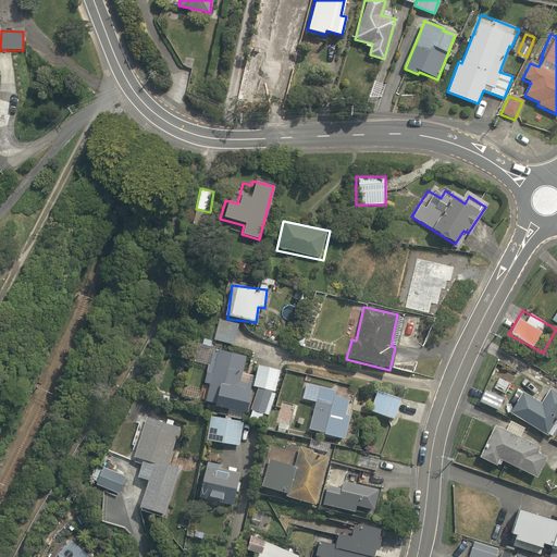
[(237,324),(220,320),(214,342),(233,345),(237,324)]
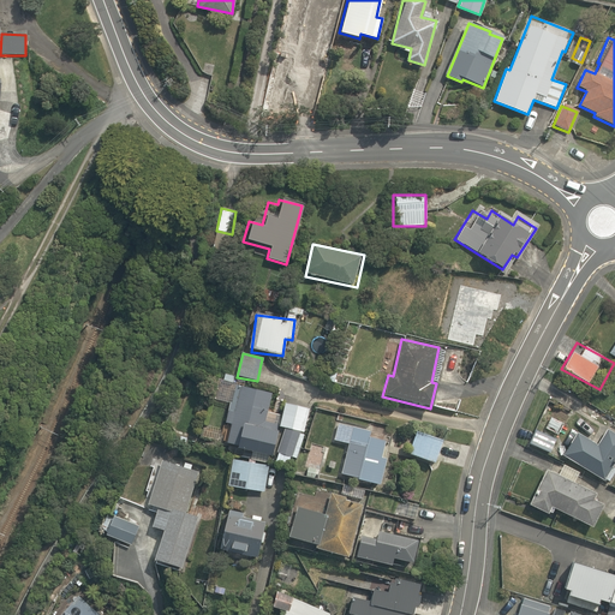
[(285,402),(281,415),(267,411),(272,393),(236,384),(225,423),(230,424),(225,441),(238,445),(237,451),(270,459),(279,427),(285,428),(279,454),(292,458),(299,431),(305,433),(311,410),(285,402)]
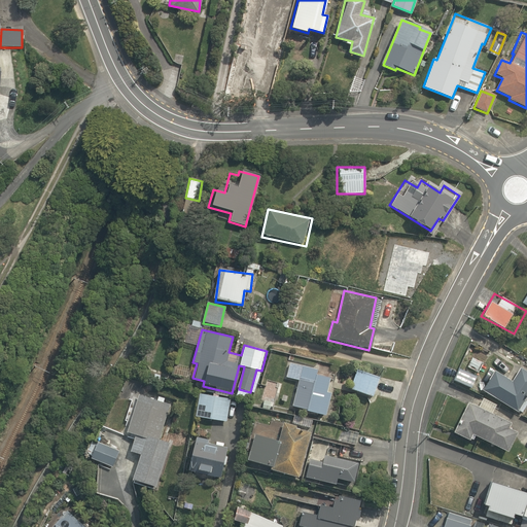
[(317,372),(287,363),(283,378),(299,382),(291,408),(324,417),(332,387),(327,385),(329,380),(316,376),(317,372)]
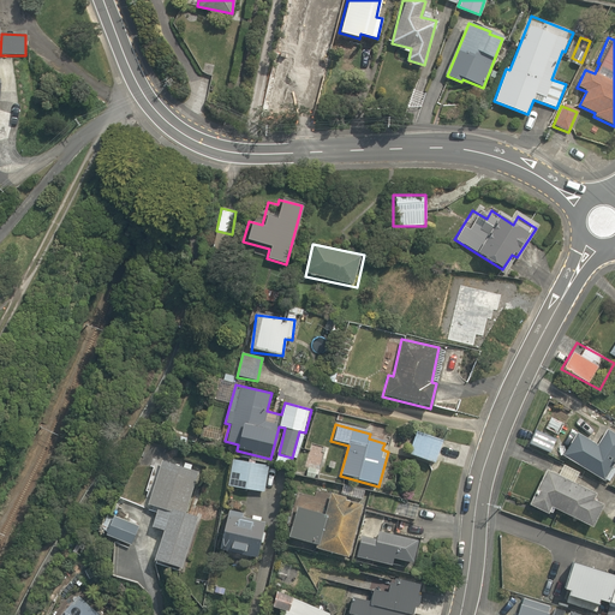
[(577,433),(562,455),(604,482),(604,479),(608,482),(614,471),(610,469),(614,461),(614,433),(602,425),(592,441),(577,433)]
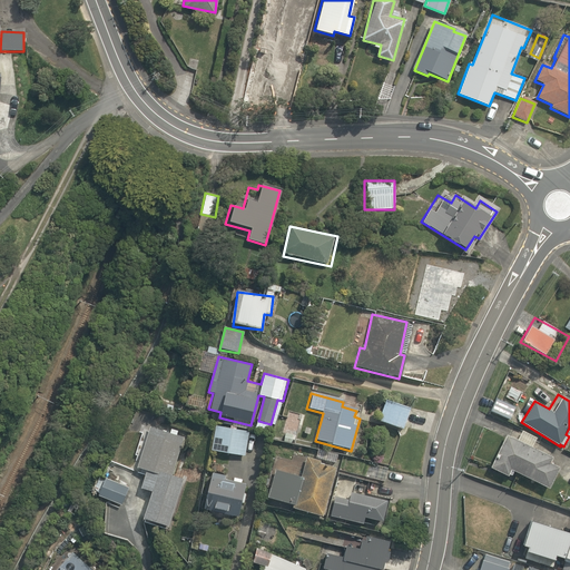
[(384,399),(381,410),(375,409),(373,415),(377,418),(376,420),(402,430),(410,409),(384,399)]
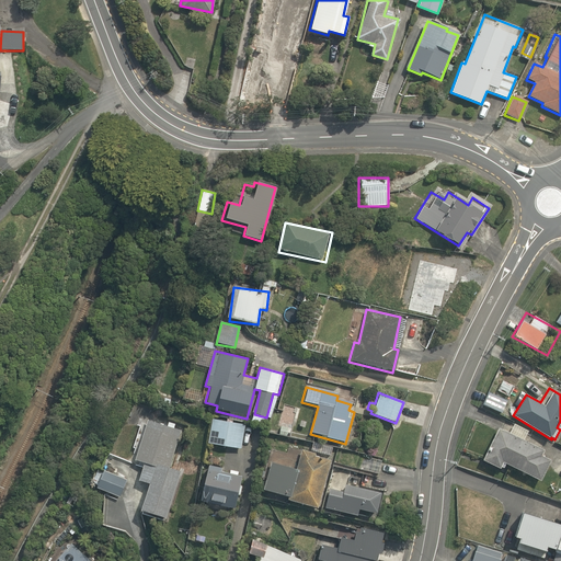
[(488,392),(482,407),(500,413),(505,399),(488,392)]
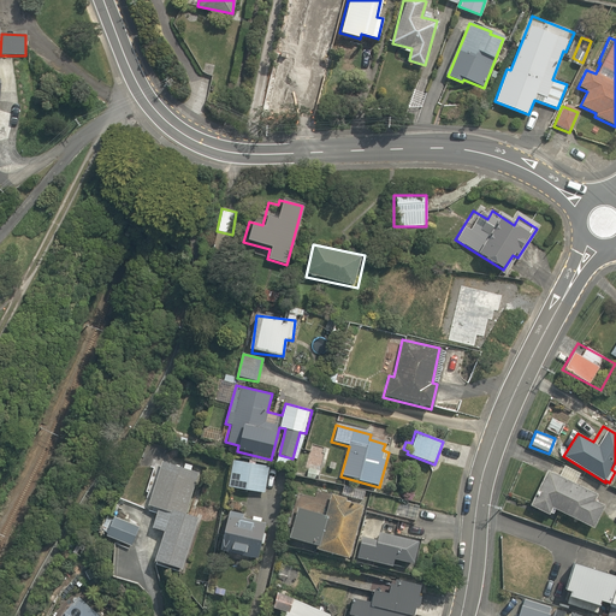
[(579,472),(554,460),(531,508),(550,517),(554,510),(592,528),(603,507),(591,502),(598,487),(576,477),(579,472)]
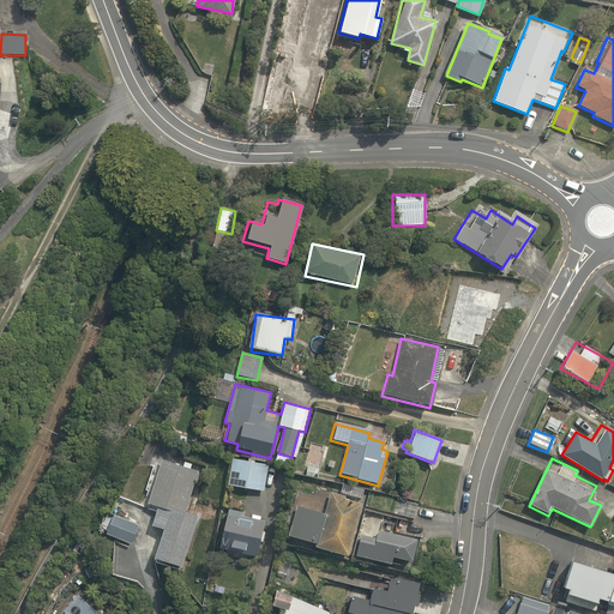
[(266,465),(232,462),(228,488),(264,492),(266,465)]
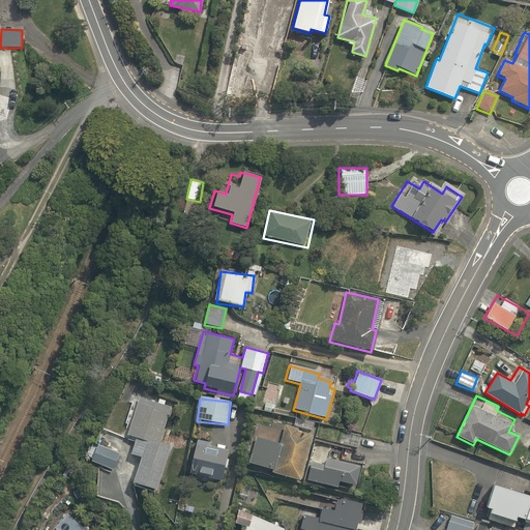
[(171,408),(139,400),(129,436),(137,438),(131,457),(140,459),(134,486),(157,492),(170,445),(162,443),(171,408)]
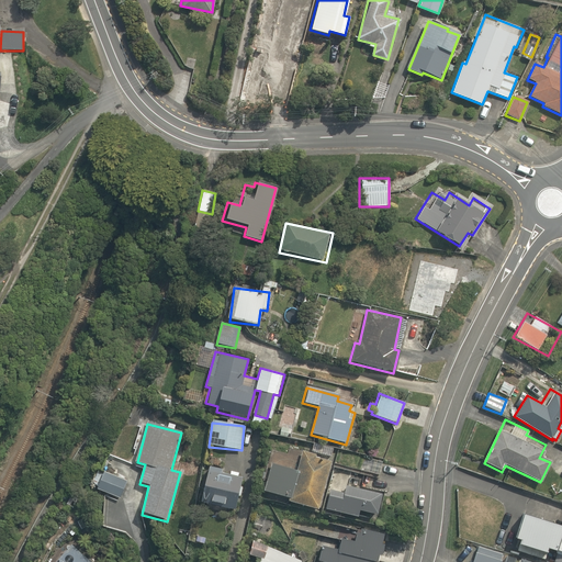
[(296,471),(271,464),(263,491),(289,497),(288,501),(321,509),(335,460),(302,450),(296,471)]
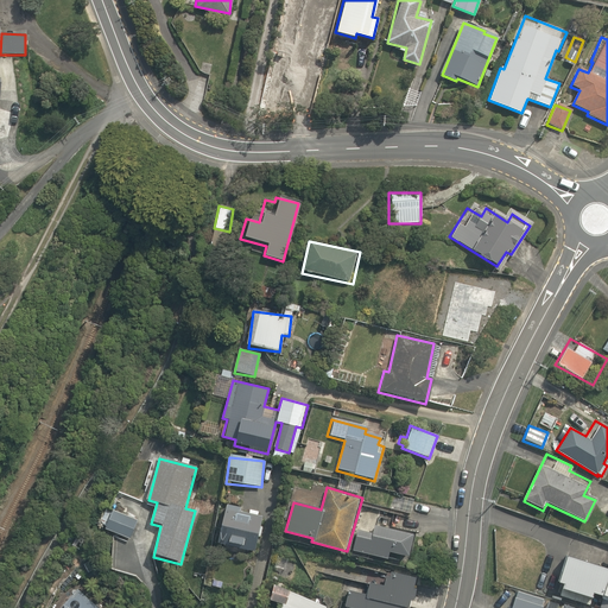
[(411,498),(366,487),(361,507),(406,518),(411,498)]
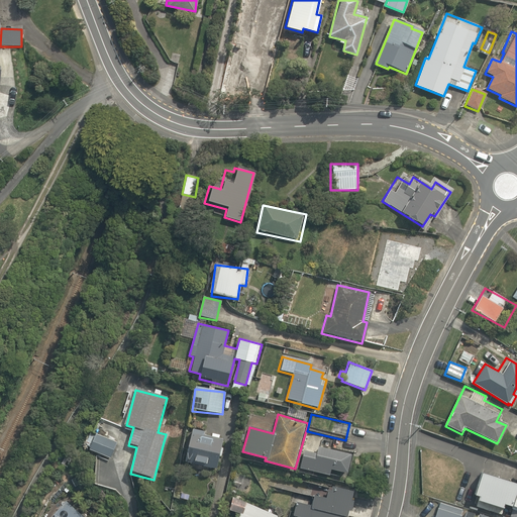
[(203,430),(190,428),(187,448),(219,454),(222,439),(202,436),(203,430)]
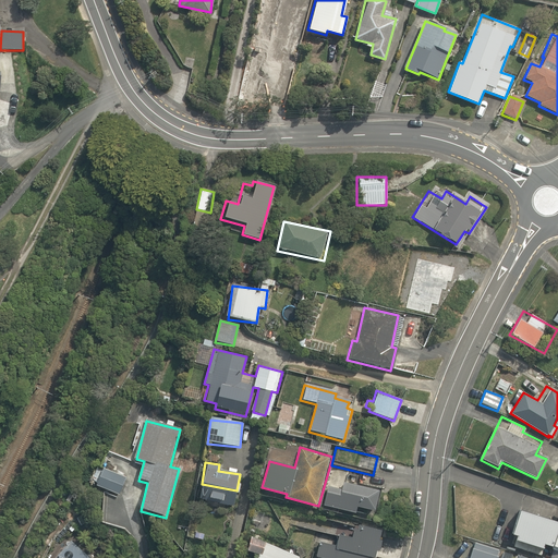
[(101,466),(94,484),(118,495),(125,476),(101,466)]
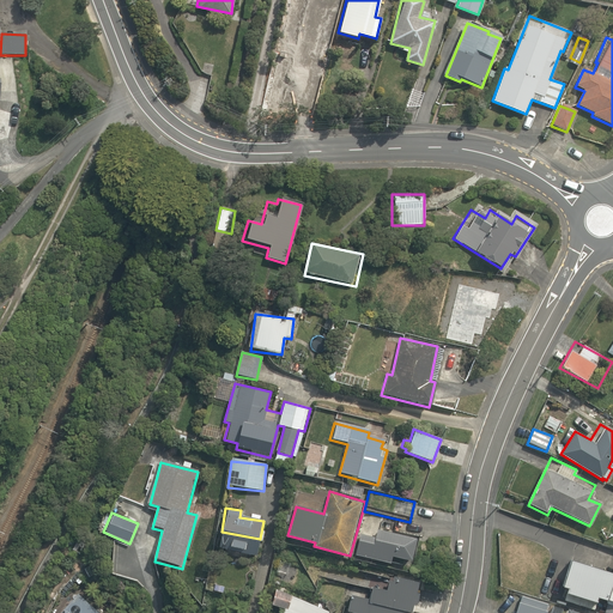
[(376,534),(360,532),(354,557),(390,564),(392,559),(408,563),(414,536),(377,528),(376,534)]
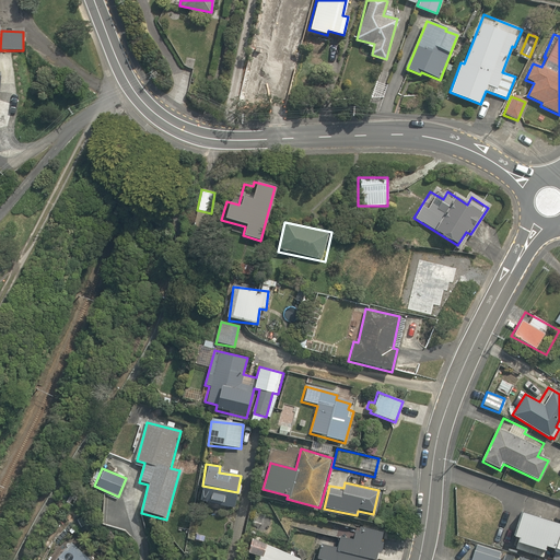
[(559,523),(520,510),(511,537),(516,538),(514,545),(543,555),(546,545),(559,549),(559,523)]
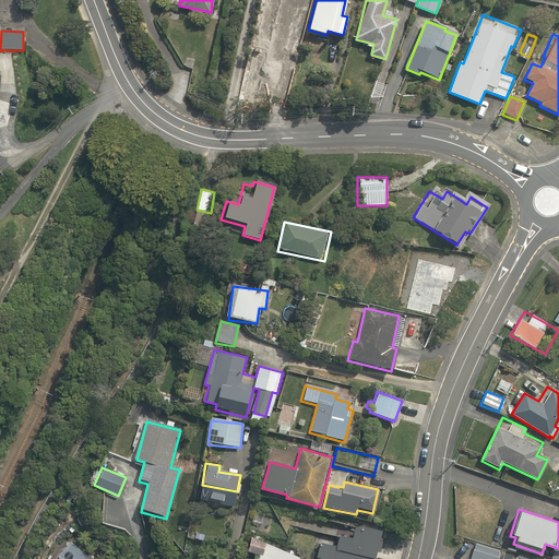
[(299,558),(300,558),(269,539),(275,519),(248,511),(241,534),(250,536),(245,555),(254,558),(253,558),(299,558)]
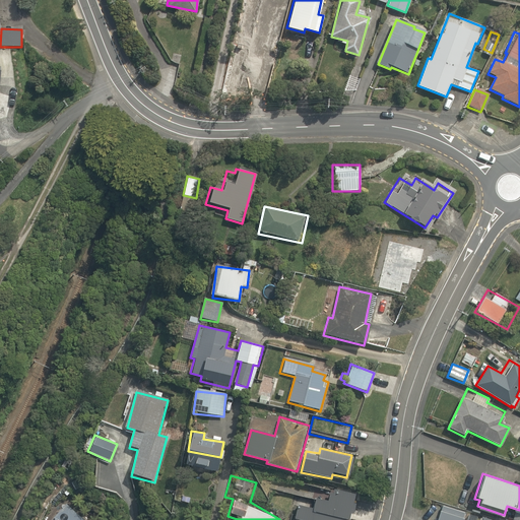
[(351,519),(355,505),(352,504),(355,491),(338,486),(336,495),(330,493),(327,502),(314,499),(311,510),(297,506),(293,519),(351,519)]
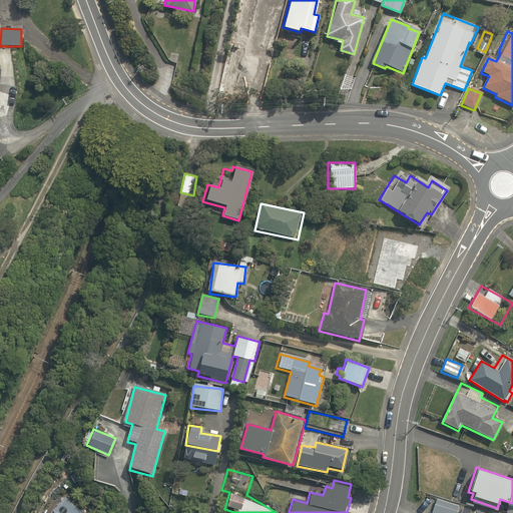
[(83,512),(70,499),(54,512),(83,512)]
